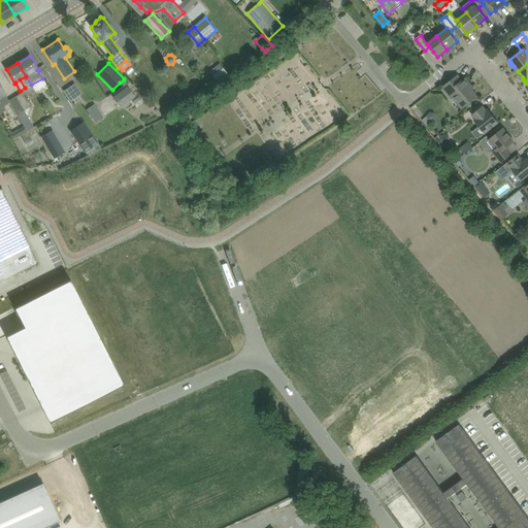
[(223,67),(212,74),(219,84),(229,75),(223,67)]
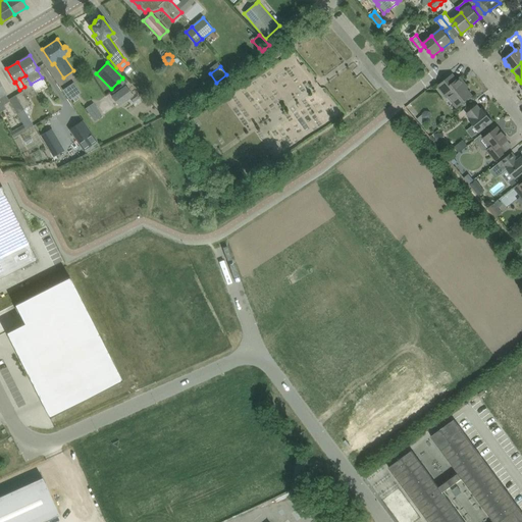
[(449,95),(458,107),(472,95),(464,85),(465,83),(461,77),(457,80),(453,74),(437,86),(447,97),(449,95)]
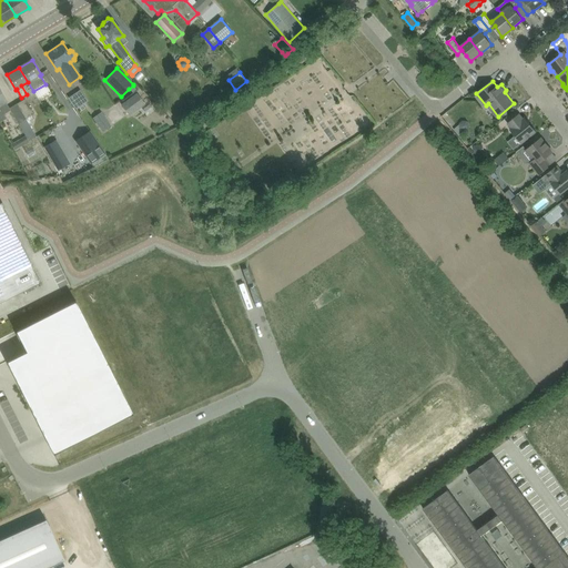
[(0,122),(7,119),(3,114),(10,111),(6,103),(7,103),(1,92),(2,92),(0,89),(0,122)]
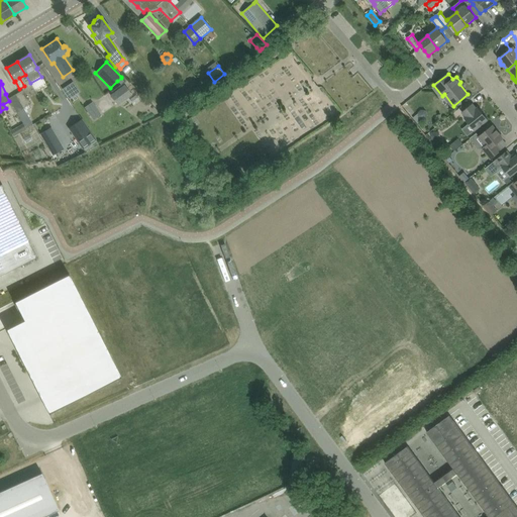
[(69,98),(80,91),(73,81),(63,88),(69,98)]
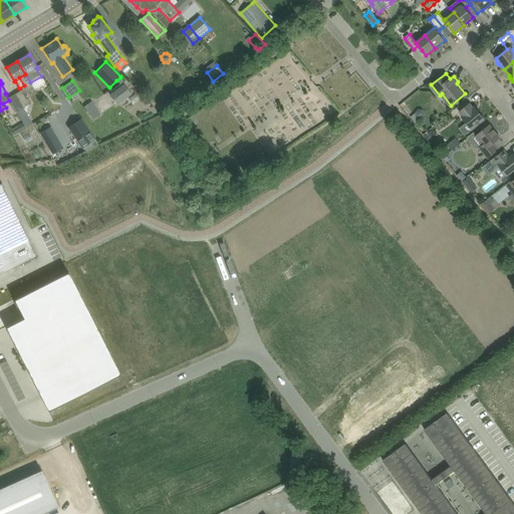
[(110,94),(117,104),(131,94),(123,85),(110,94)]
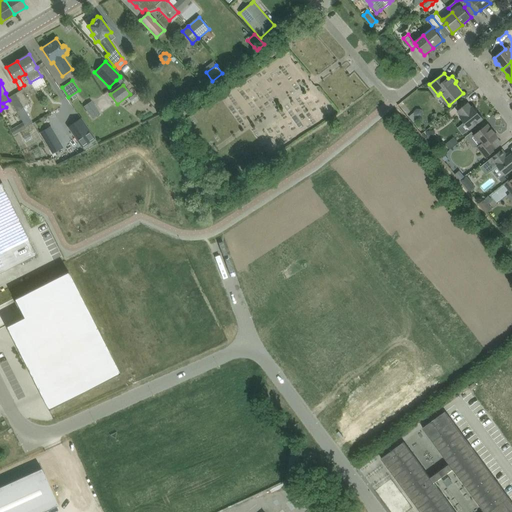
[(23,89),(14,94),(31,124),(32,123),(23,108),(31,103),(23,89)]
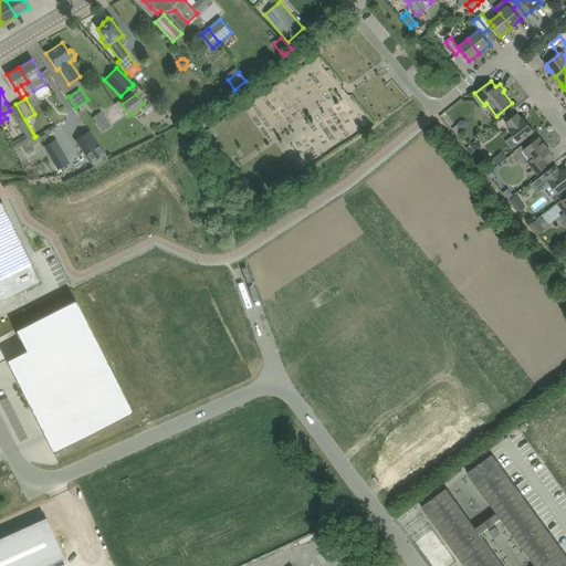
[(9,107),(29,140),(34,137),(16,104),(9,107)]
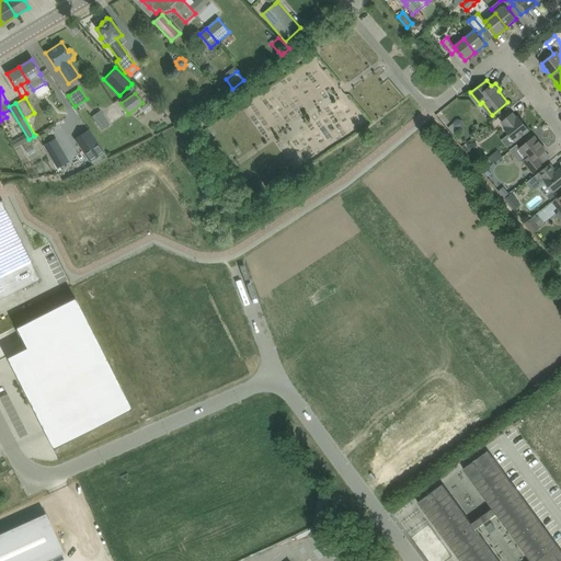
[(100,111),(91,117),(101,130),(110,125),(100,111)]
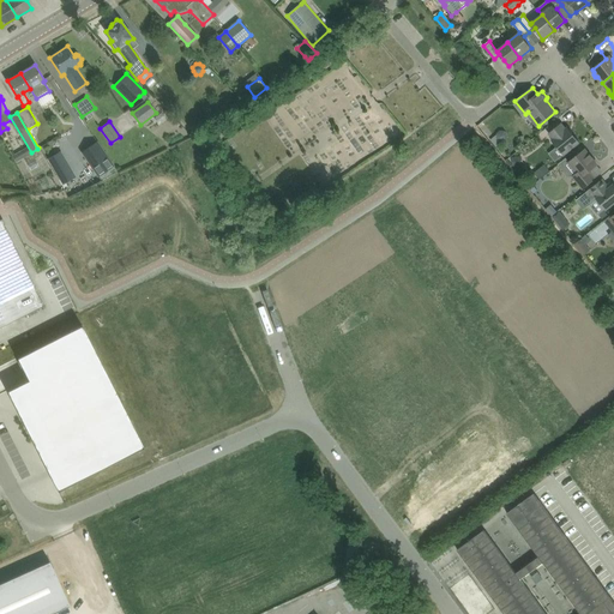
[(566,128),(561,124),(549,133),(554,139),(566,154),(579,143),(567,127),(566,128)]
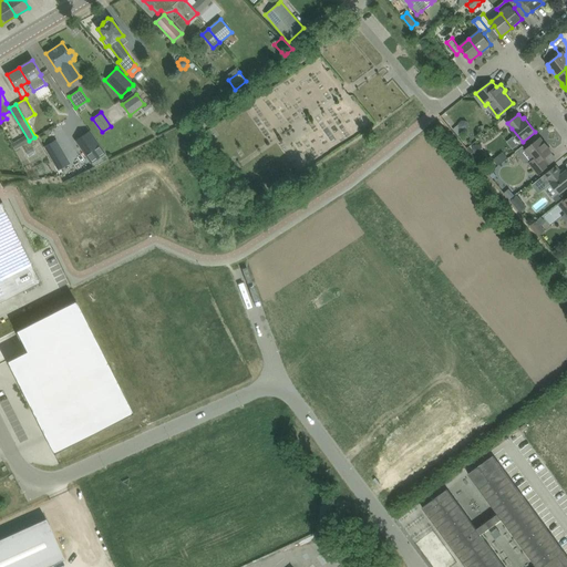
[(110,160),(90,132),(76,141),(94,166),(110,160)]
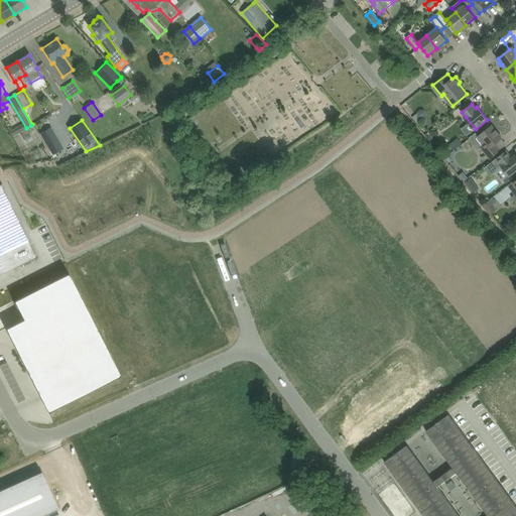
[(26,129),(22,123),(10,131),(13,136),(26,129)]
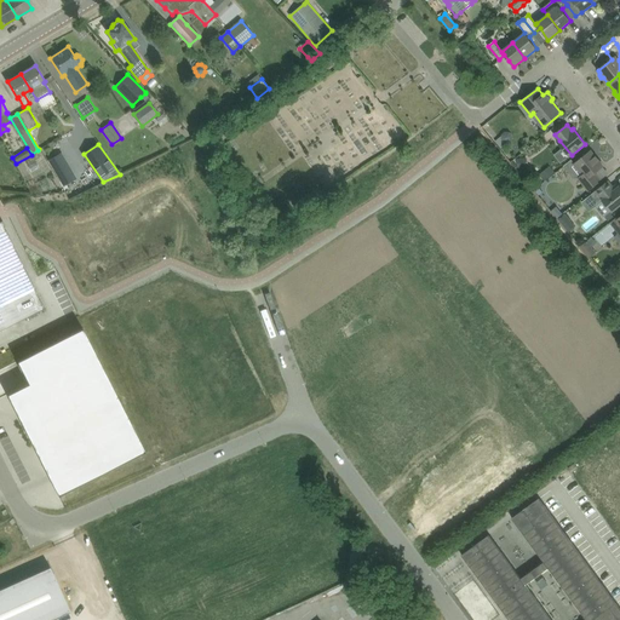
[(601,181),(595,173),(603,166),(591,151),(575,164),(572,159),(563,166),(573,178),(578,178),(589,191),(601,181)]
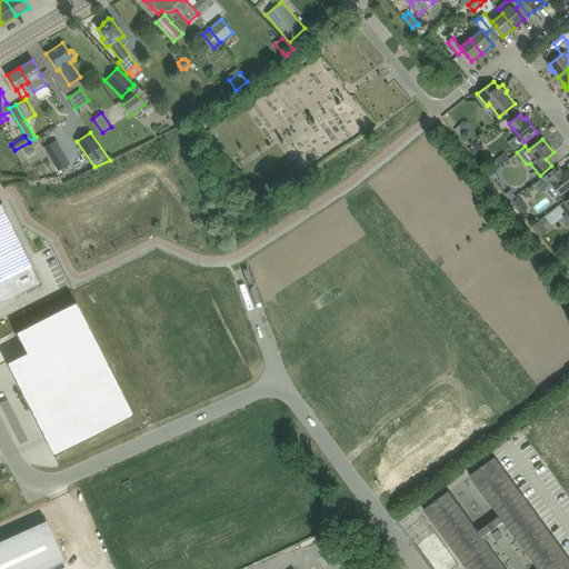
[(59,149),(55,141),(45,147),(49,155),(59,149)]
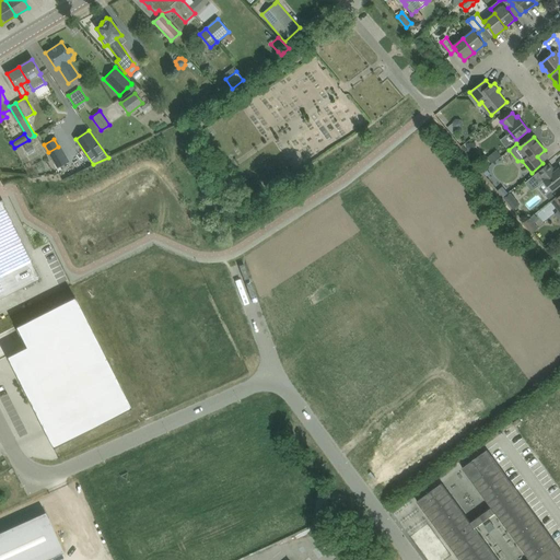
[(469,152),(478,150),(477,142),(467,143),(469,152)]
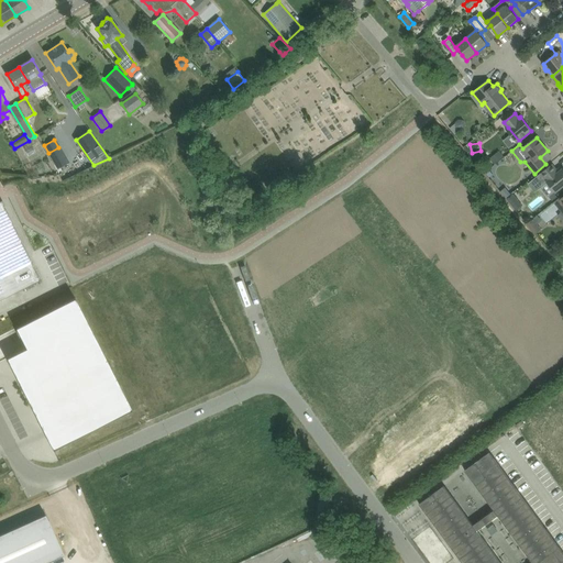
[(67,162),(64,157),(55,163),(57,168),(67,162)]
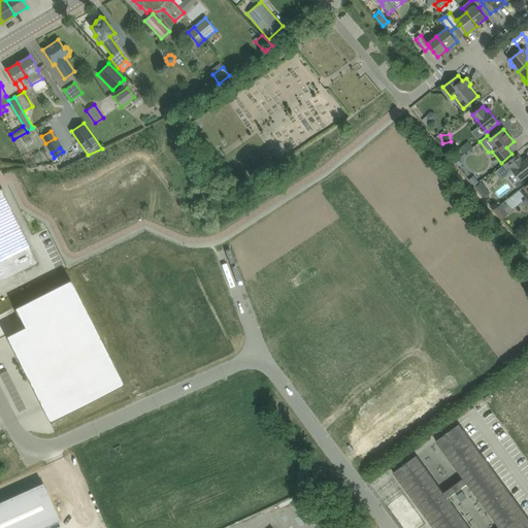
[(518,154),(507,163),(514,171),(507,176),(514,185),(515,185),(520,180),(521,179),(522,180),(527,174),(527,159),(524,162),(518,154)]
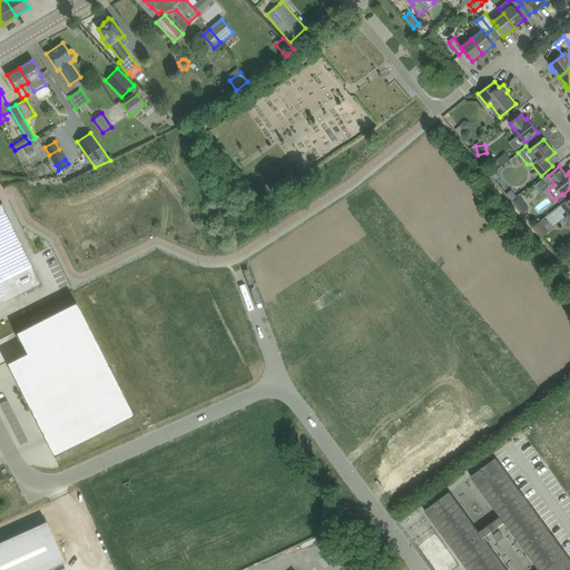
[(561,195),(556,199),(559,204),(564,199),(561,195)]
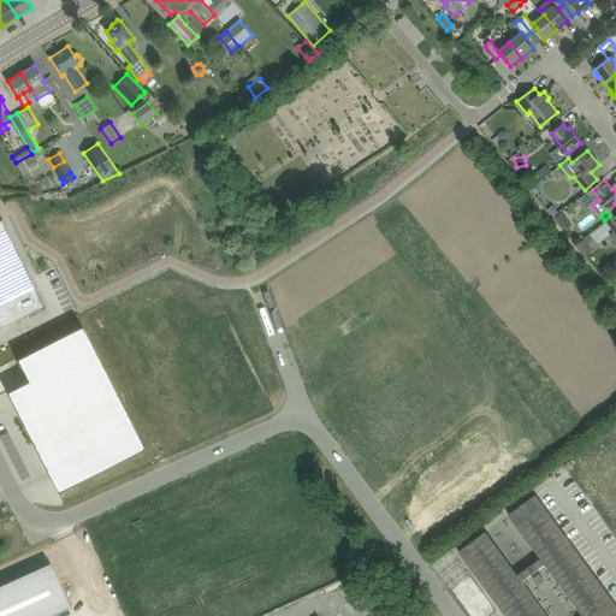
[(564,215),(562,212),(555,217),(560,223),(564,220),(564,215)]
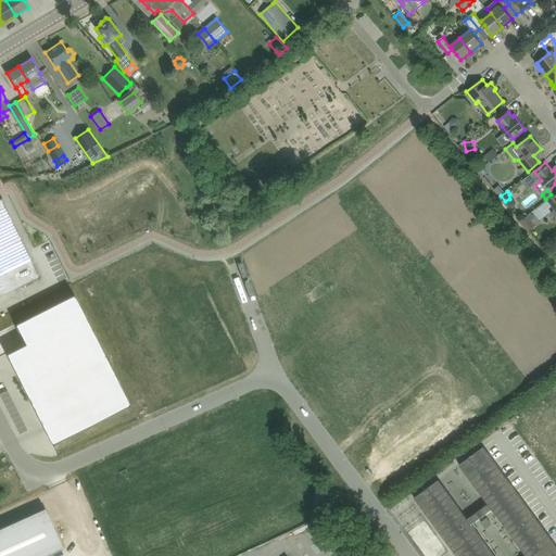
[(0,297),(41,277),(2,198),(0,199),(0,297)]
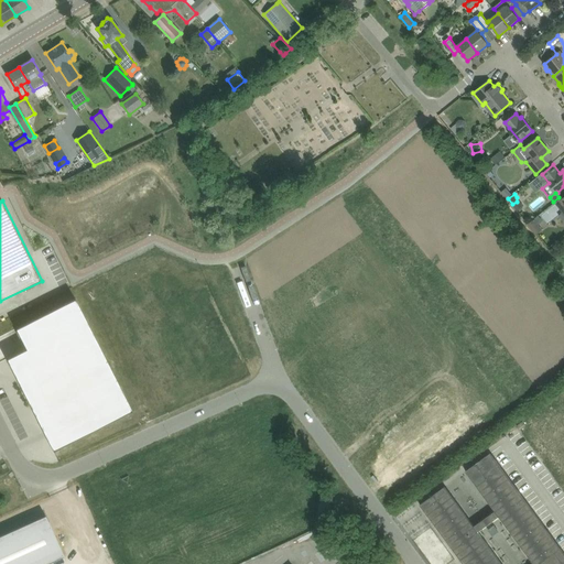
[(534,219),(529,224),(528,225),(537,235),(542,229),(539,225),(534,219)]
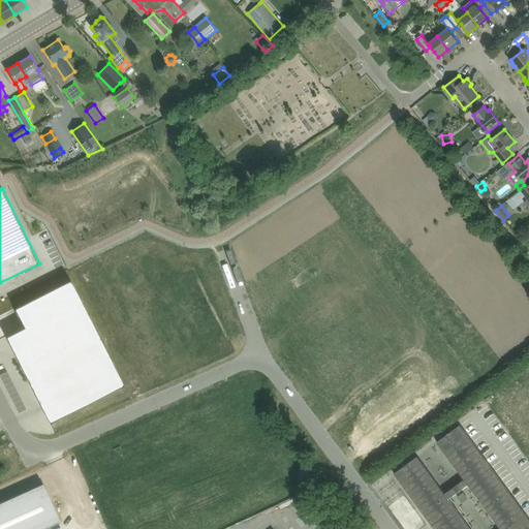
[(25,328),(6,337),(50,423),(51,423),(124,385),(70,280),(14,308),(25,328)]
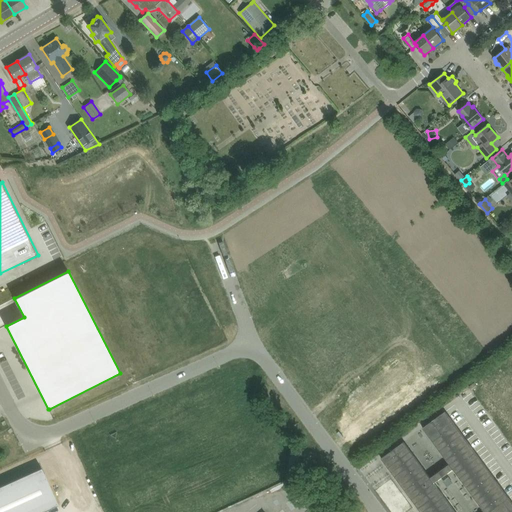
[(195,348),(183,352),(186,360),(198,357),(195,348)]
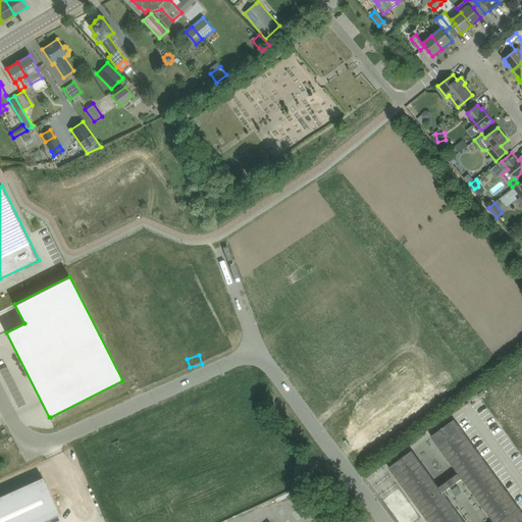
[(429,521),(521,521),(521,512),(454,420),(431,436),(459,474),(439,487),(412,451),(389,468),(429,521)]
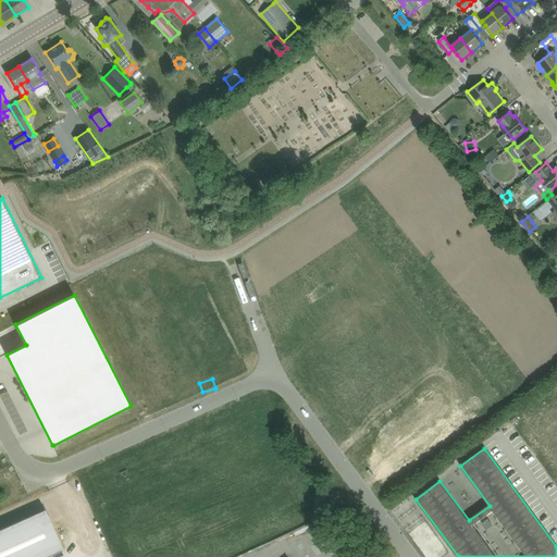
[(45,509),(0,529),(0,556),(45,556),(63,549),(45,509)]
